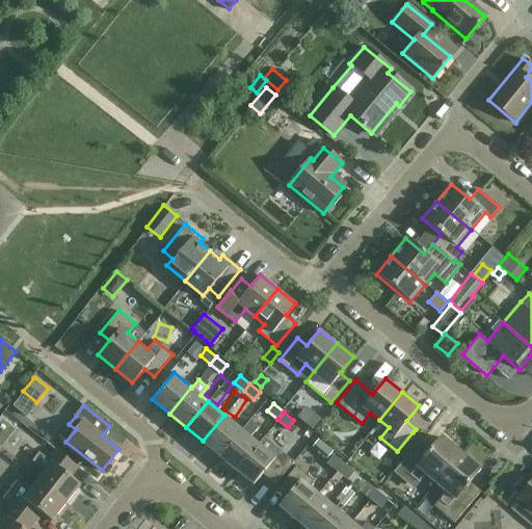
[(314,413),(306,423),(312,428),(320,418),(314,413)]
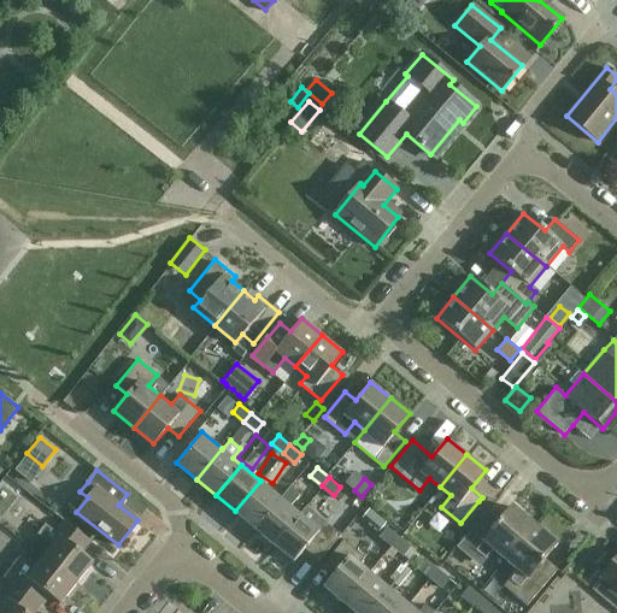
[(235,511),(254,528),(280,497),(260,481),(235,511)]
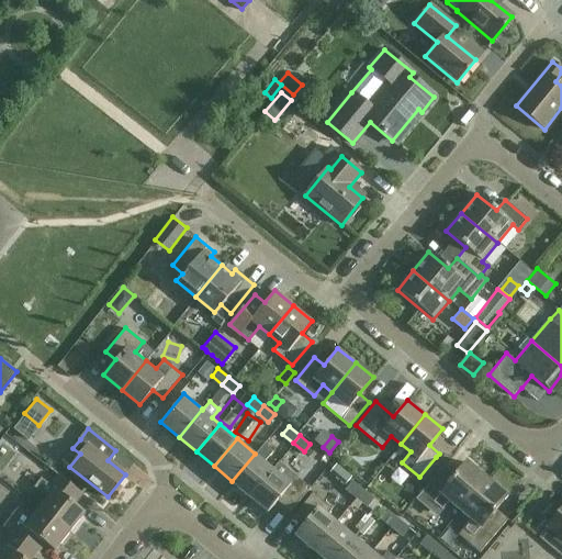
[(232,481),(249,495),(272,468),(263,461),(273,449),(265,443),(255,454),(232,481)]
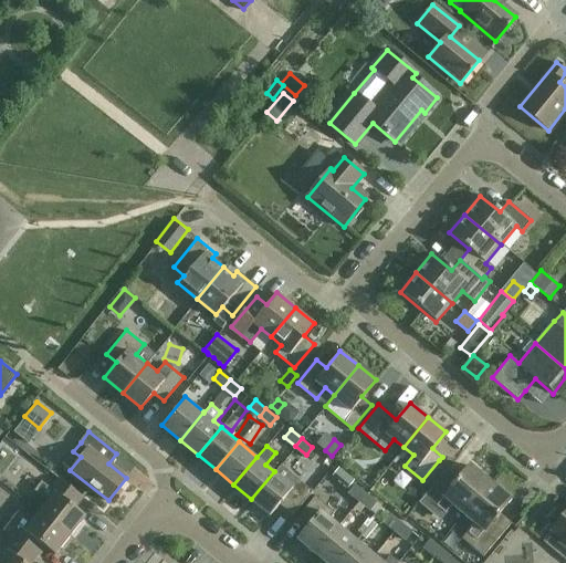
[(439,460),(422,480),(430,487),(447,467),(439,460)]
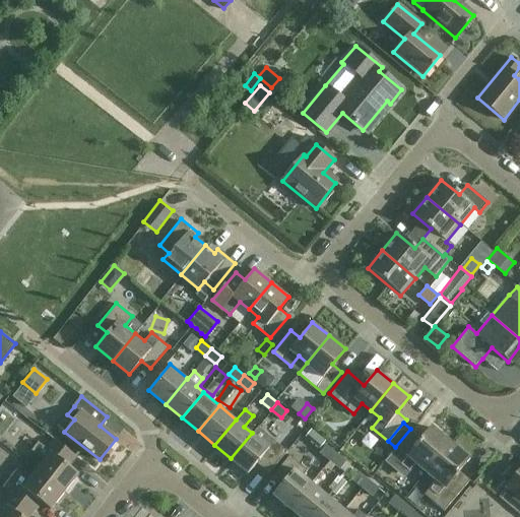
[(252,433),(231,458),(248,472),(257,461),(269,471),(287,450),(258,426),(252,433)]
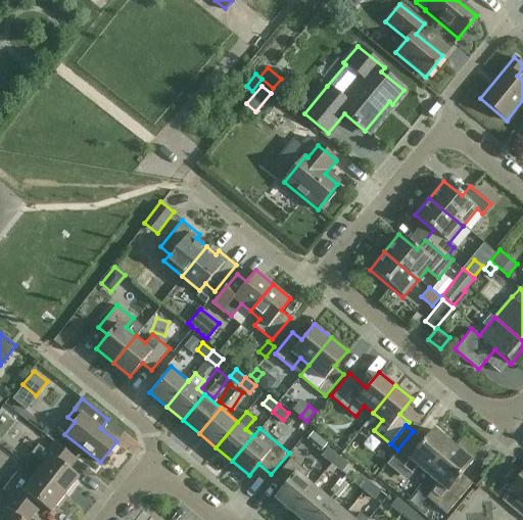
[(428,474),(454,443),(434,428),(424,440),(413,431),(397,450),(387,463),(398,472),(403,466),(412,473),(419,465),(428,474)]
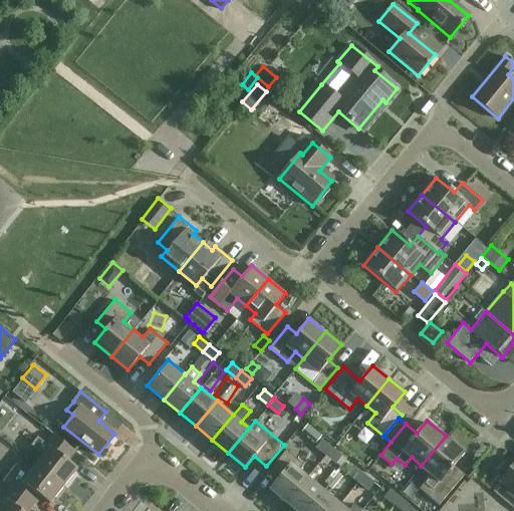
[(310,425),(304,432),(318,444),(322,438),(324,436),(310,425)]
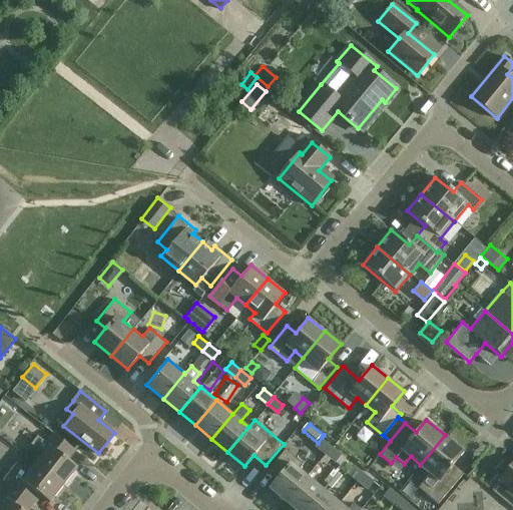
[(300,447),(301,431),(288,430),(287,446),(300,447)]
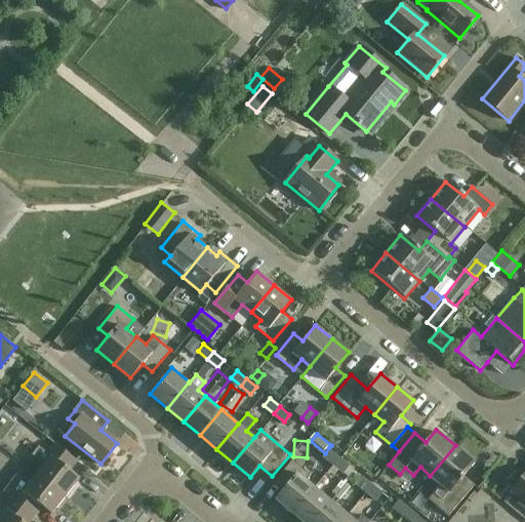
[(38,474),(66,496),(79,479),(70,472),(78,462),(54,443),(47,452),(39,446),(33,455),(45,465),(38,474)]
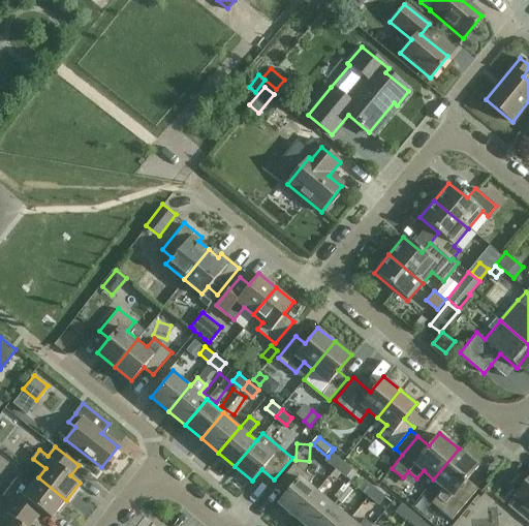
[(459,449),(433,480),(443,488),(436,495),(444,502),(439,508),(452,519),(468,498),(475,491),(478,487),(467,477),(477,465),(459,449)]
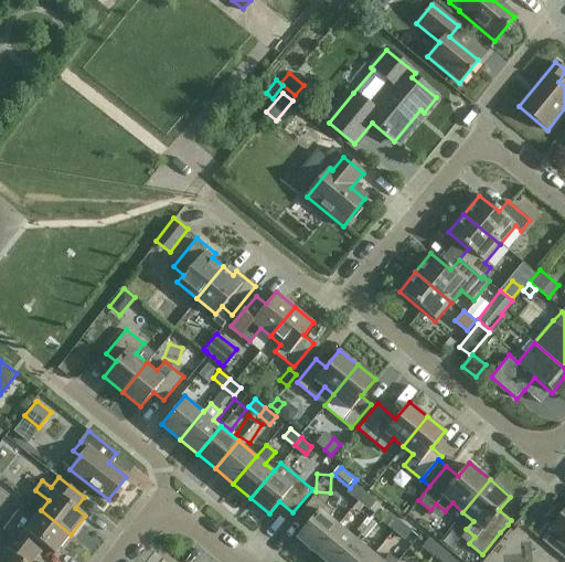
[(350,488),(348,489),(359,498),(365,491),(354,481),(350,488)]
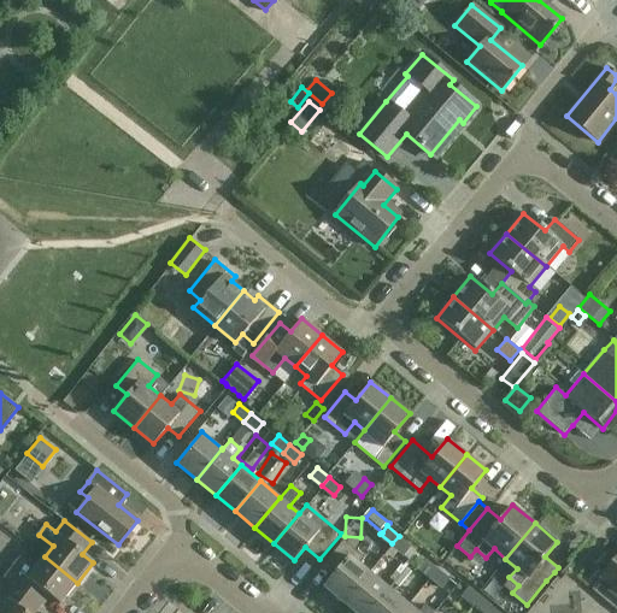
[(410,546),(399,536),(392,543),(404,553),(410,546)]
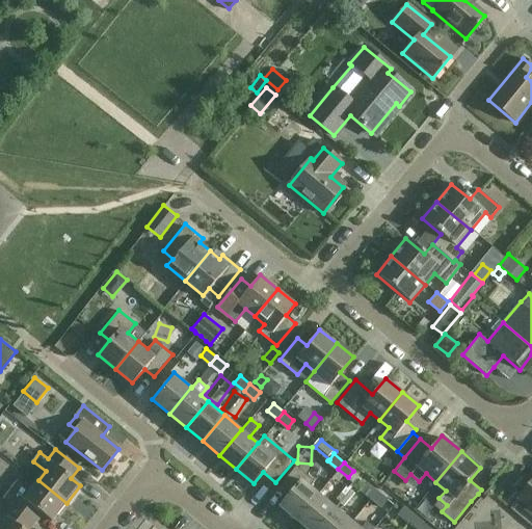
[(314,478),(307,472),(296,464),(277,486),(288,495),(278,505),(296,519),(318,493),(311,486),(314,478)]
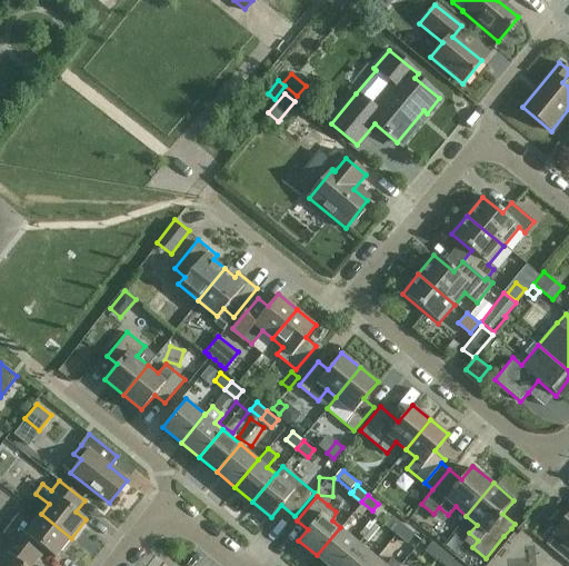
[(337,519),(347,528),(361,513),(352,504),(337,519)]
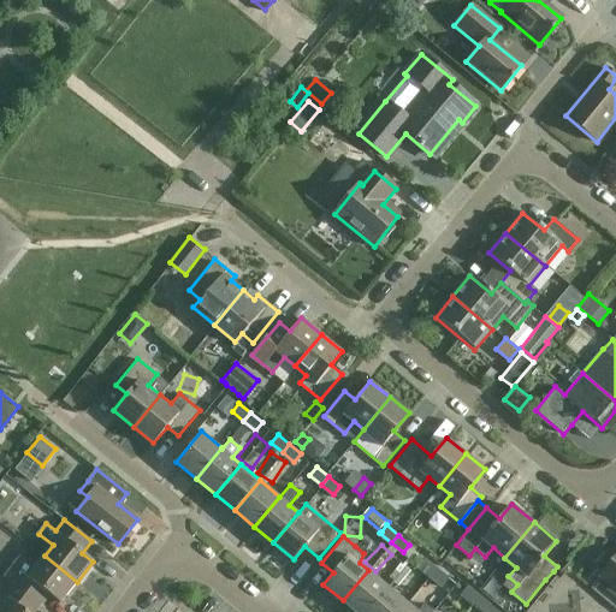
[(615,554),(599,575),(615,588),(615,554)]
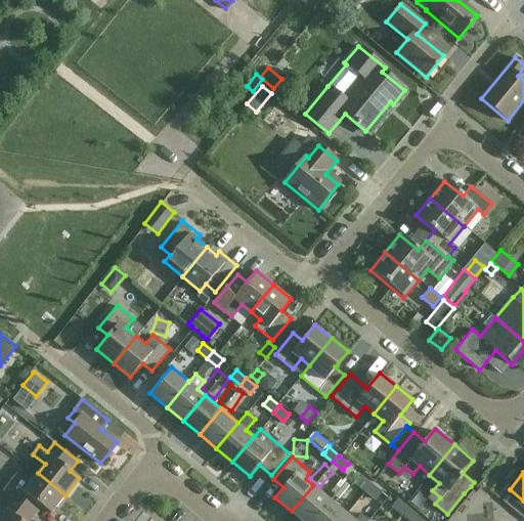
[(4,491),(12,497),(35,515),(42,507),(51,514),(66,495),(38,473),(31,483),(17,473),(4,491)]
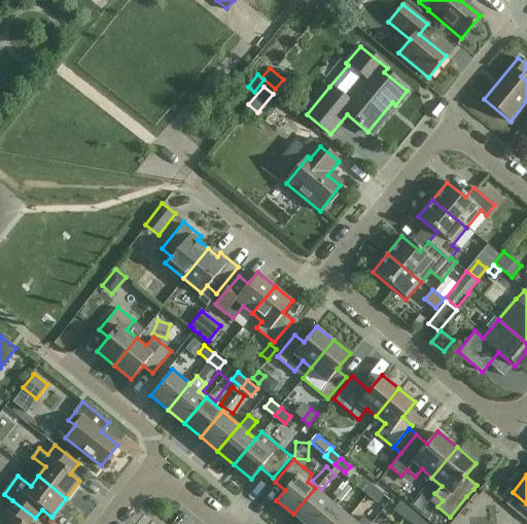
[(358,484),(367,492),(374,485),(363,477),(358,484)]
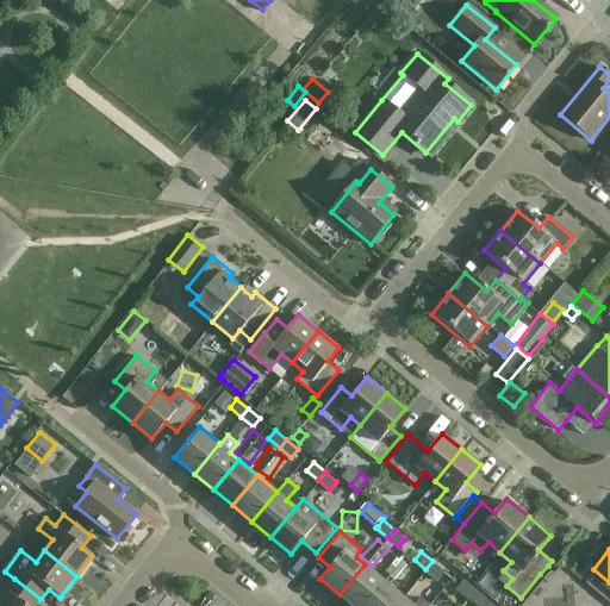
[(433,561),(425,569),(437,579),(444,570),(433,561)]
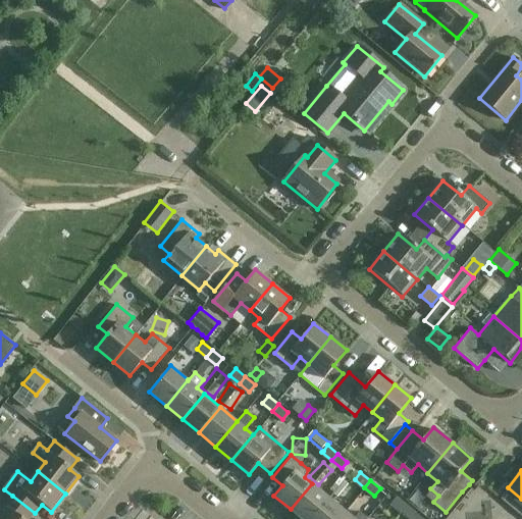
[(469,484),(462,491),(468,497),(477,485),(472,480),(469,484)]
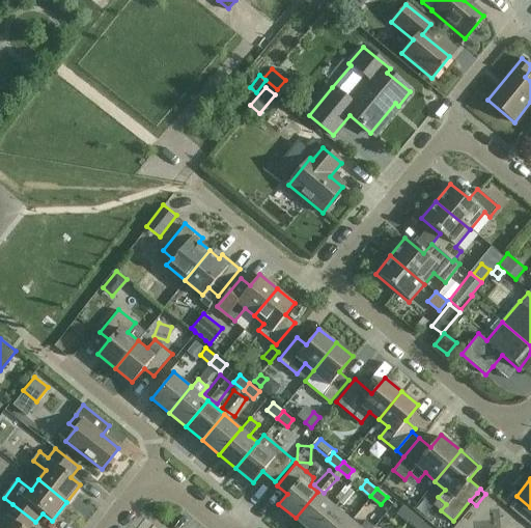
[(307,527),(315,527),(334,506),(317,492),(296,518),(307,527)]
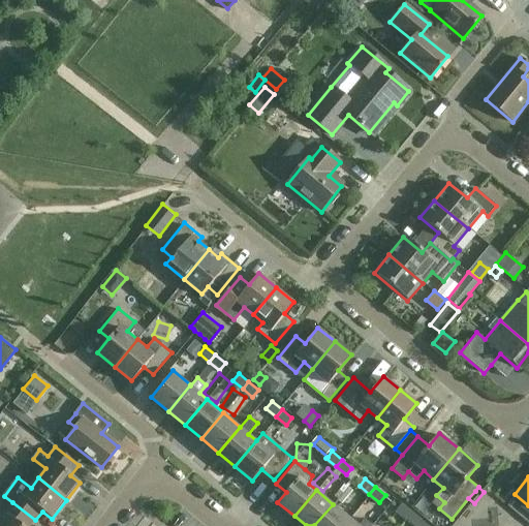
[(8,516),(0,525),(30,525),(35,520),(12,502),(4,513),(8,516)]
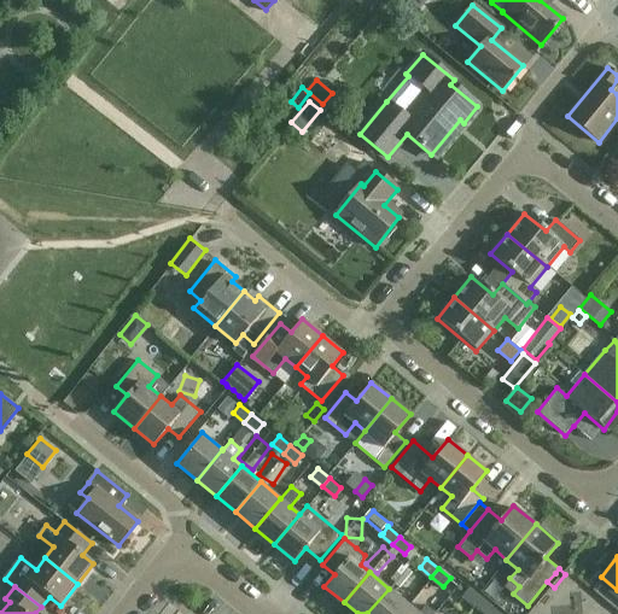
[(462,595),(474,604),(482,596),(470,586),(462,595)]
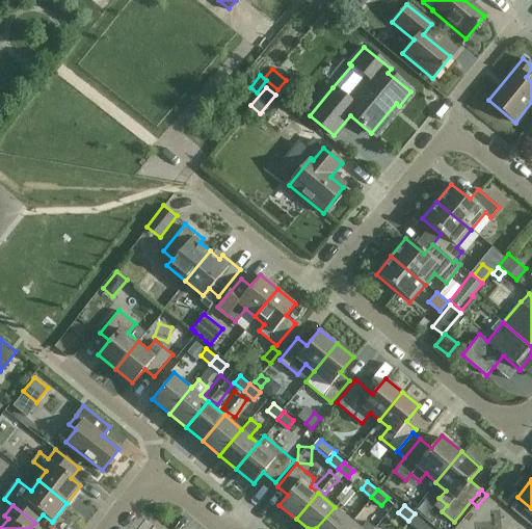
[(344,528),(351,521),(335,507),(316,528),(344,528)]
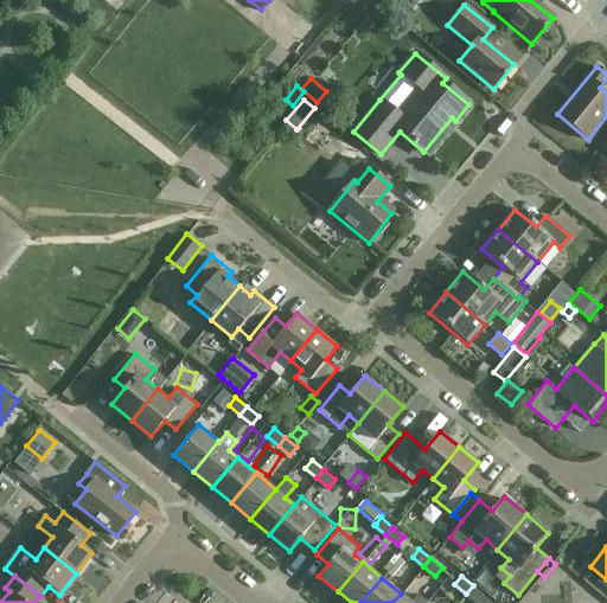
[(473,585),(466,594),(477,602),(484,596),(473,585)]
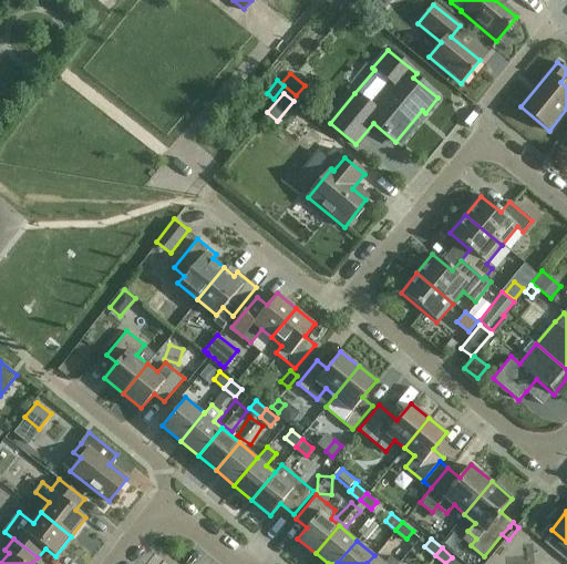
[(374,555),(367,563),(398,563),(400,562),(391,554),(384,563),(374,555)]
